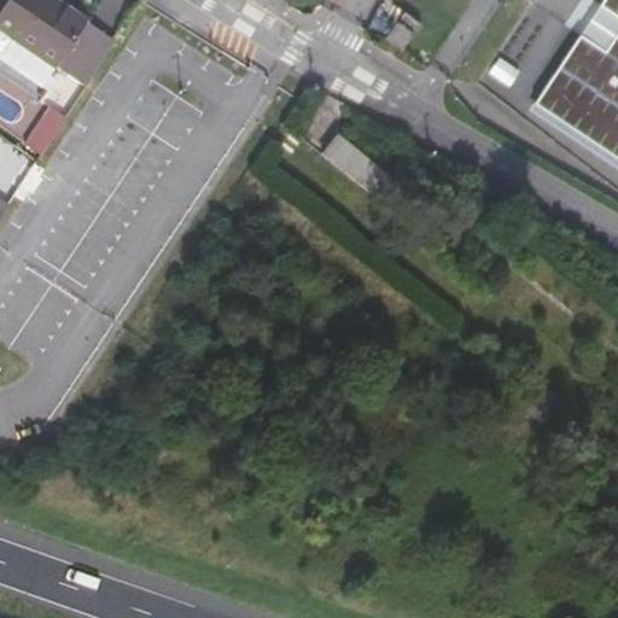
[(117,41),(53,0),(0,0),(0,60),(47,93),(56,80),(51,77),(57,68),(87,87),(117,41)]
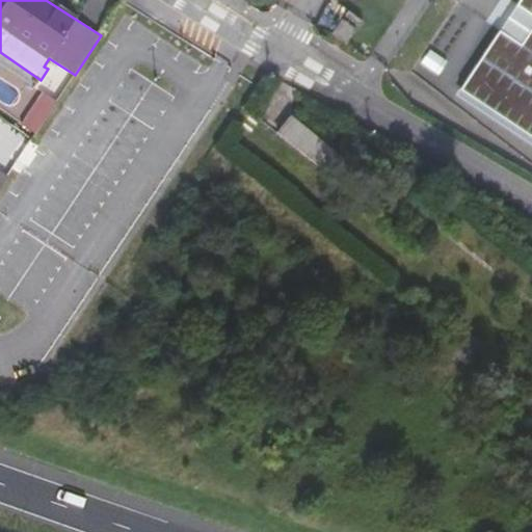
[(460,88),(531,135),(531,0),(519,0),(519,1),(531,8),(531,28),(522,44),(500,29),(460,88)]
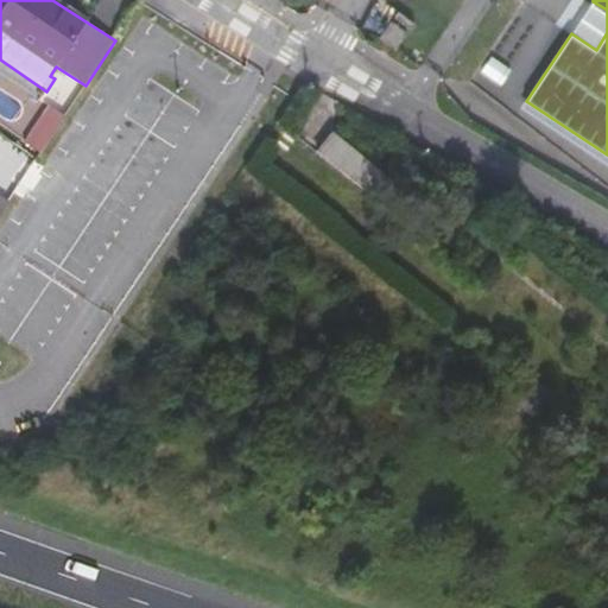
[(607,32),(607,10),(593,1),(571,33),(596,50),(607,32)]
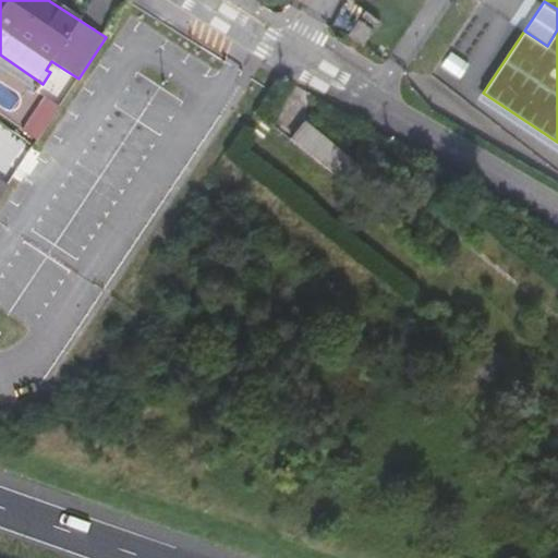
[(370,12),(365,10),(362,14),(376,26),(380,21),(370,12)]
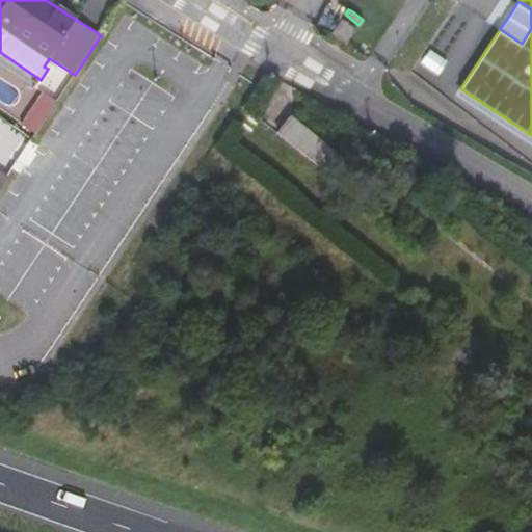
[(345,43),(356,28),(342,18),(330,32),(345,43)]
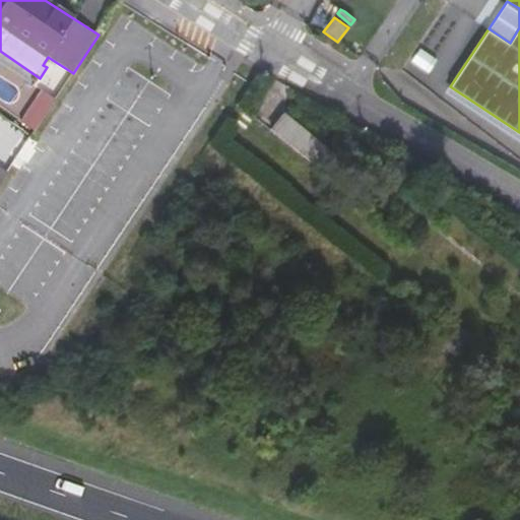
[(519,140),(519,132),(450,86),(448,93),(519,140)]
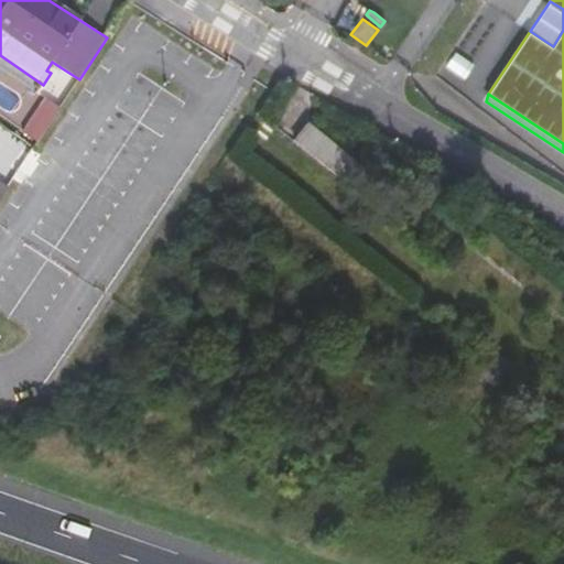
[(38,141),(60,108),(45,97),(22,131),(38,141)]
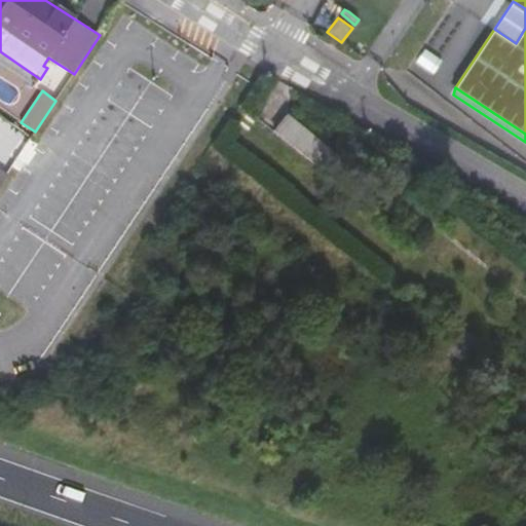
[(337,154),(287,114),(273,130),(324,171),(337,154)]
